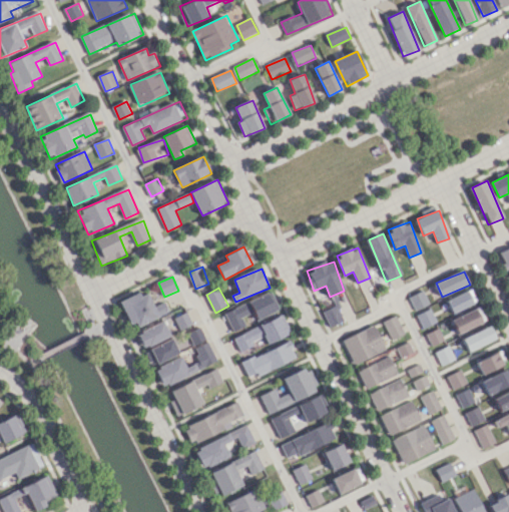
[(448,302),(454,314),(479,302),(473,290),(448,302)]
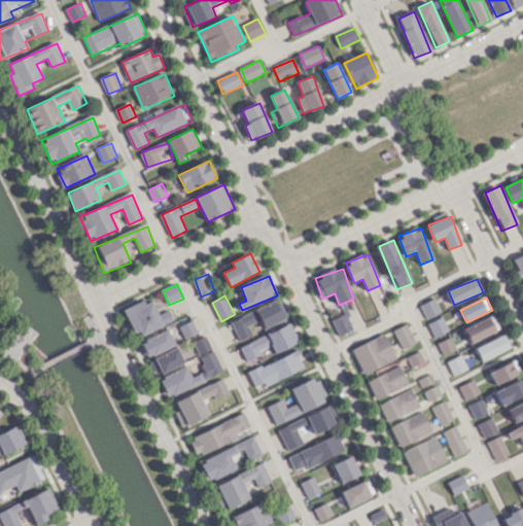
[(152,299),(127,310),(139,338),(175,321),(171,311),(160,316),(152,299)]
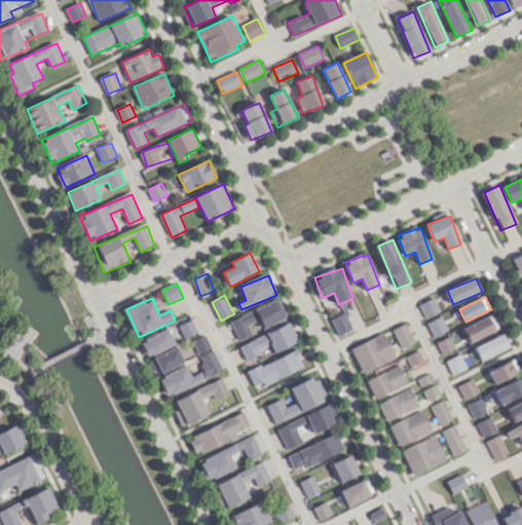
[(442,312),(436,299),(421,305),(427,319),(442,312)]
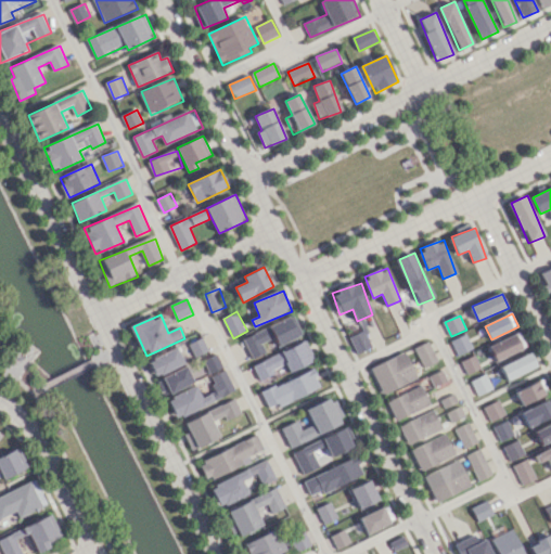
[(244,337),(253,359),(268,353),(264,344),(276,339),(279,346),(304,336),(296,317),(244,337)]
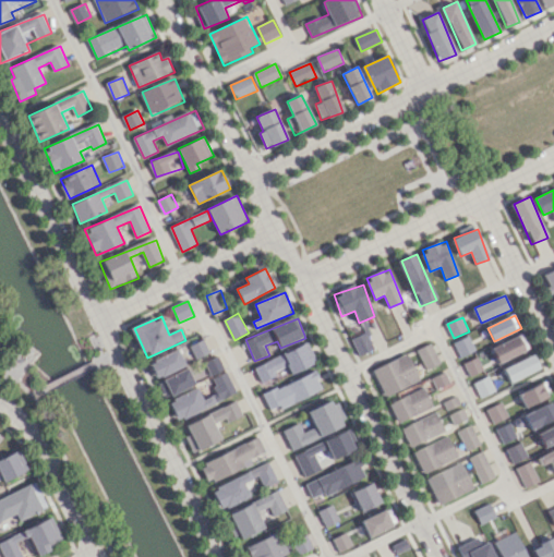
[(376,350),(369,331),(352,338),(360,356),(376,350)]
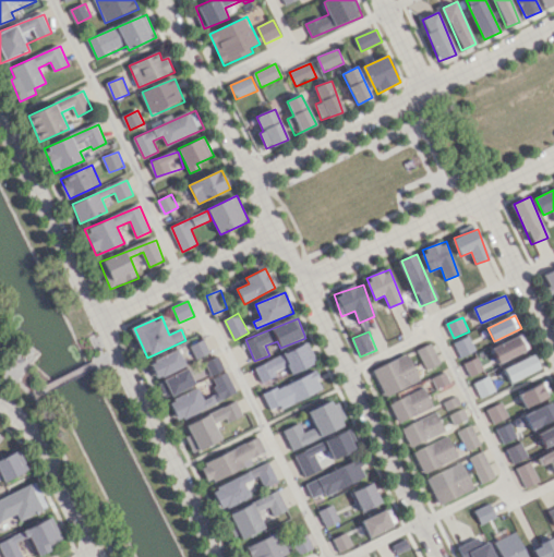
[(493,348),(500,363),(531,350),(525,335),(493,348)]
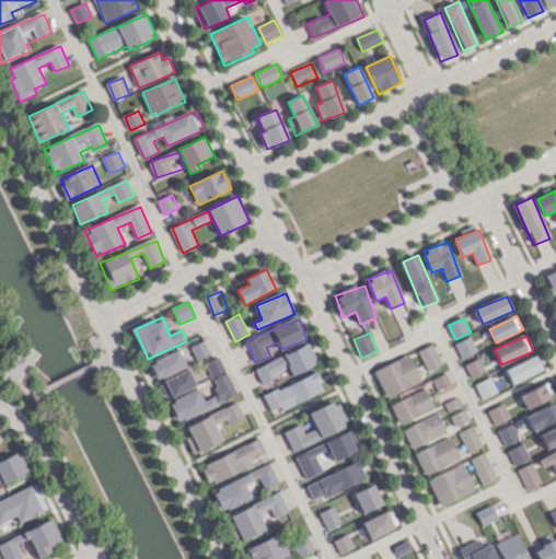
[(456,344),(463,359),(478,352),(472,338),(456,344)]
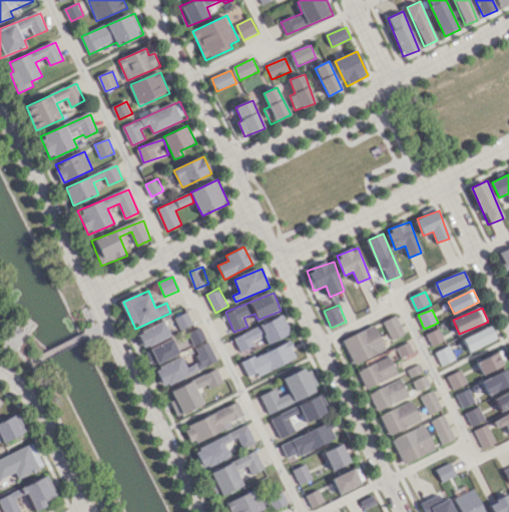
[(182,331),(194,325),(189,313),(176,318),(182,331)]
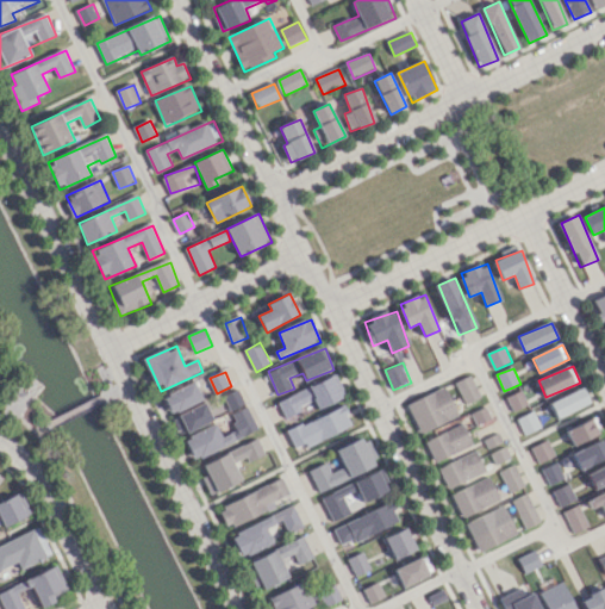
[(348,397),(338,376),(279,401),(286,416),(317,404),(319,409),(348,397)]
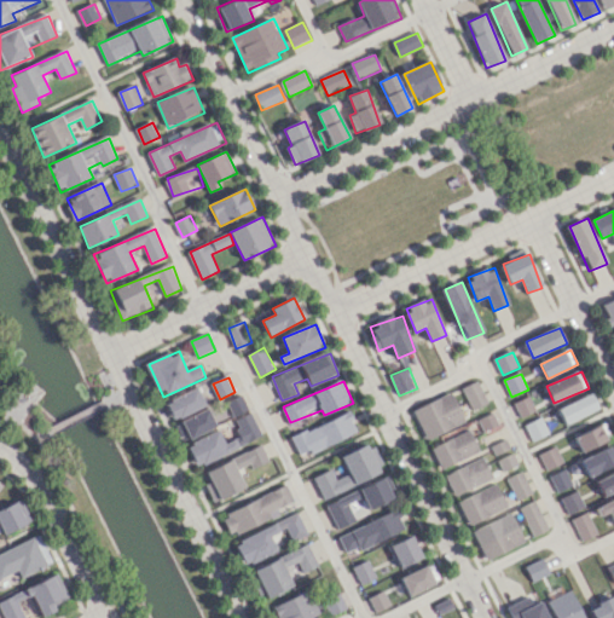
[(490,404),(480,382),(464,388),(474,411),(490,404)]
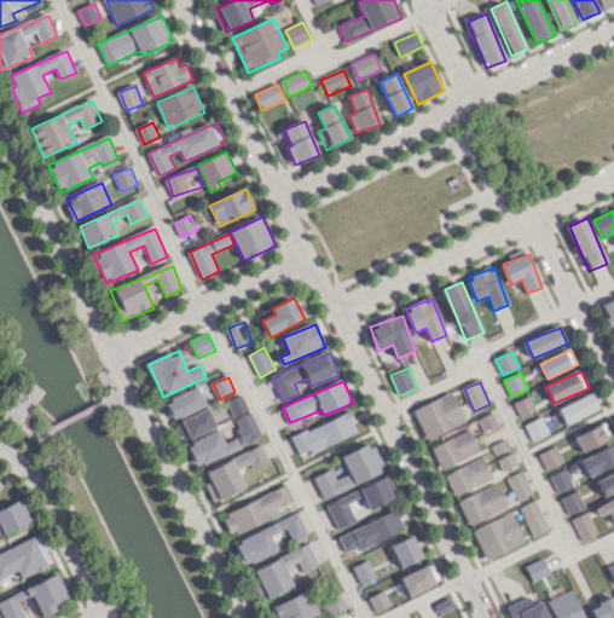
[(177,421),(207,406),(198,388),(167,403),(177,421)]
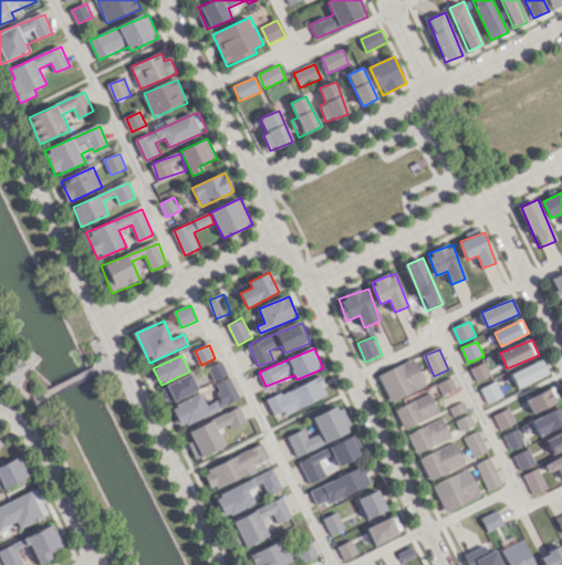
[(393,403),(428,386),(415,359),(380,376),(393,403)]
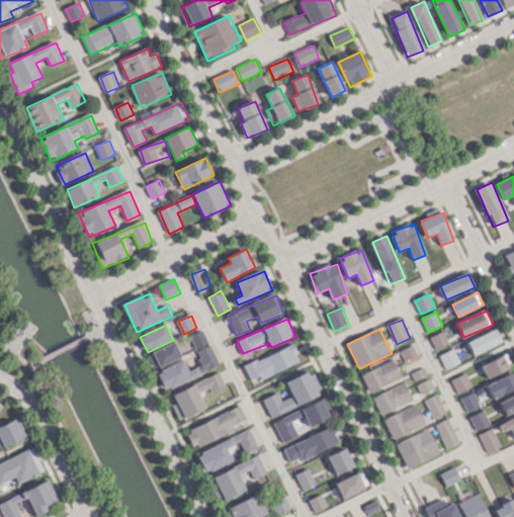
[(467,343),(475,356),(502,343),(496,330),(467,343)]
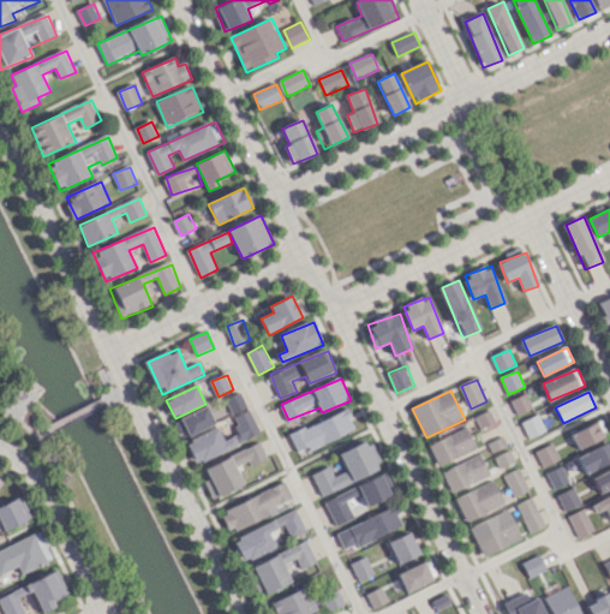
[(227,400),(234,415),(249,409),(241,393),(227,400)]
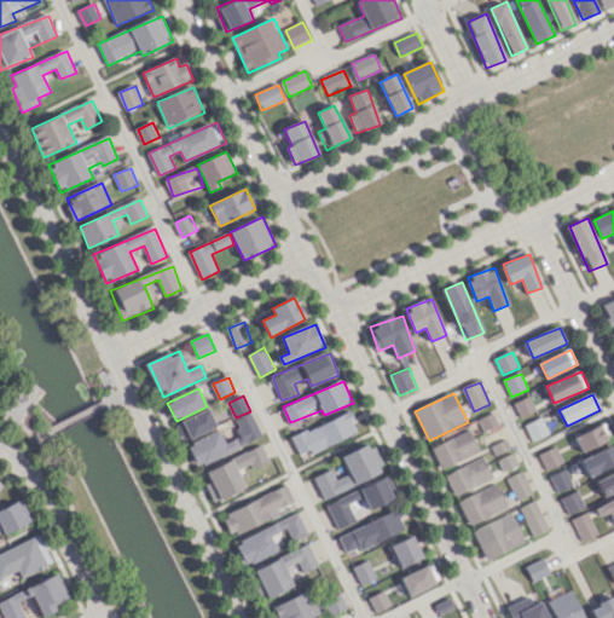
[(516,403),(522,419),(538,411),(531,397),(516,403)]
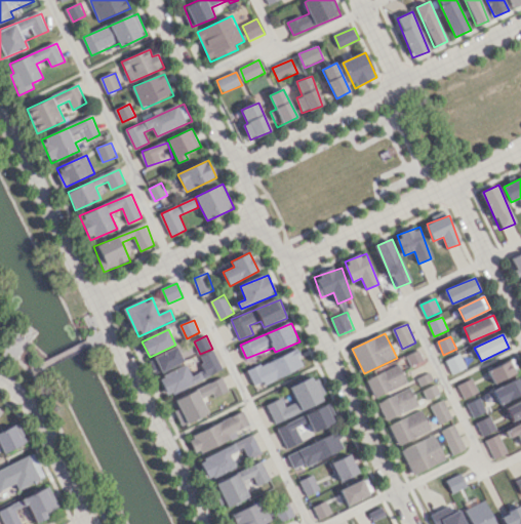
[(156,357),(162,372),(186,363),(178,347),(156,357)]
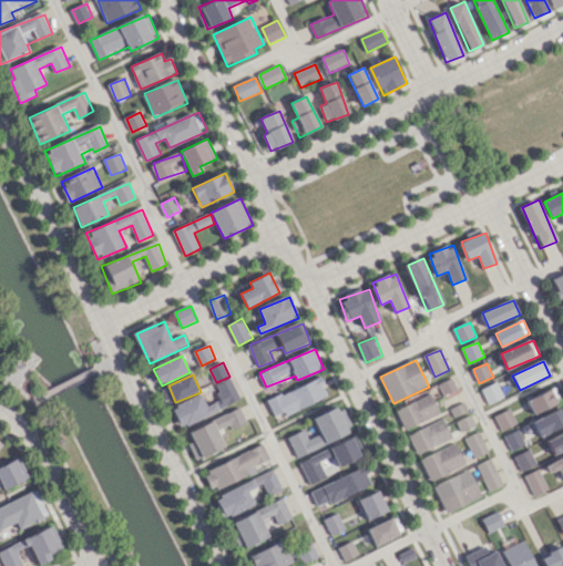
[(330,397),(323,378),(268,400),(276,417),(286,412),(287,415),(330,397)]
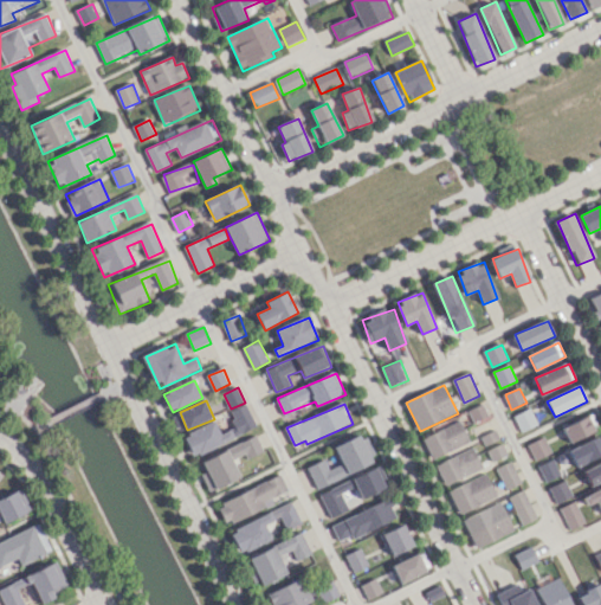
[(258,429),(247,405),(231,412),(238,427),(221,435),(217,422),(185,436),(194,457),(258,429)]
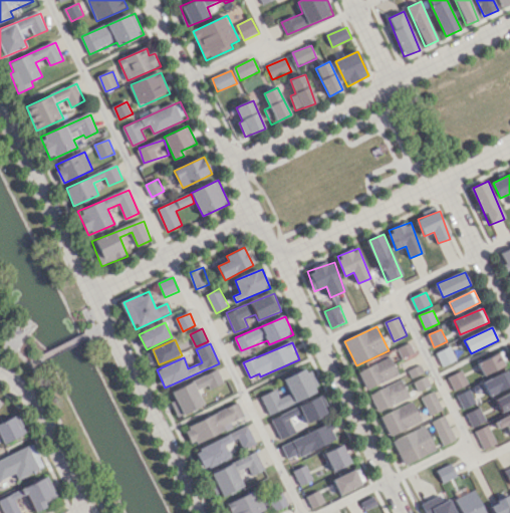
[(458,360),(452,347),(438,353),(444,366),(458,360)]
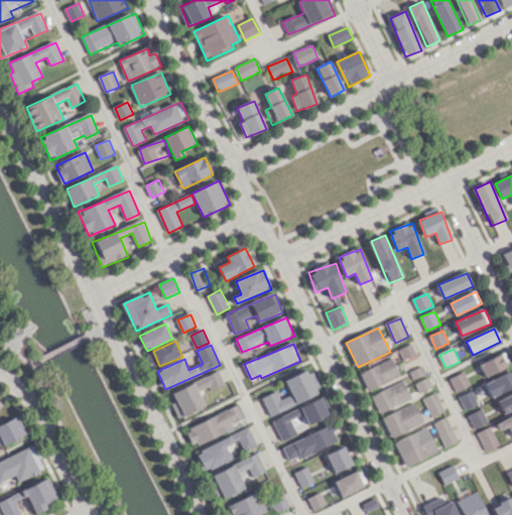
[(511,366),(506,354),(481,365),(486,377),(511,366)]
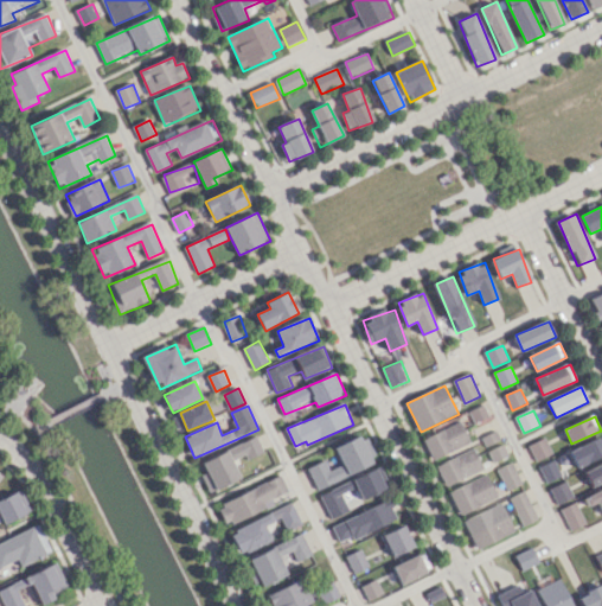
[(472,444),(463,422),(426,439),(434,460),(472,444)]
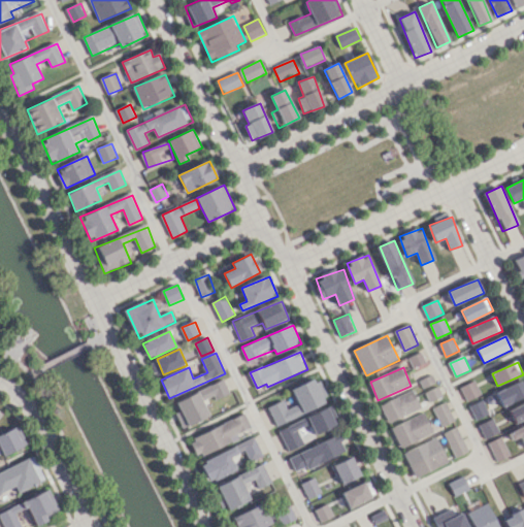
[(424,389),(437,383),(433,375),(421,382),(424,389)]
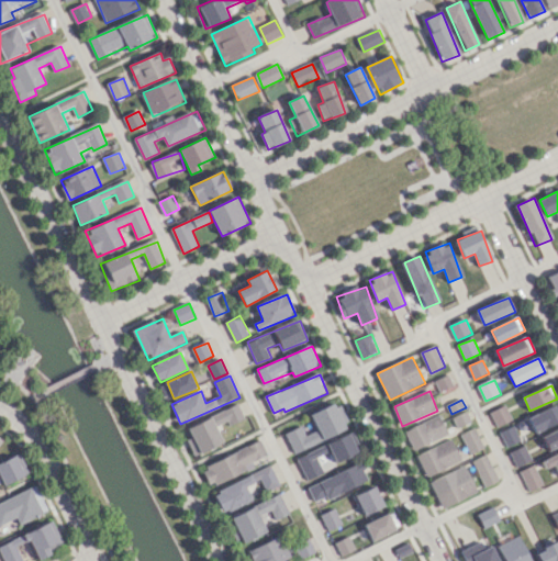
[(296,452),(353,428),(342,403),(312,415),(319,432),(308,436),(303,426),(287,434),(296,452)]
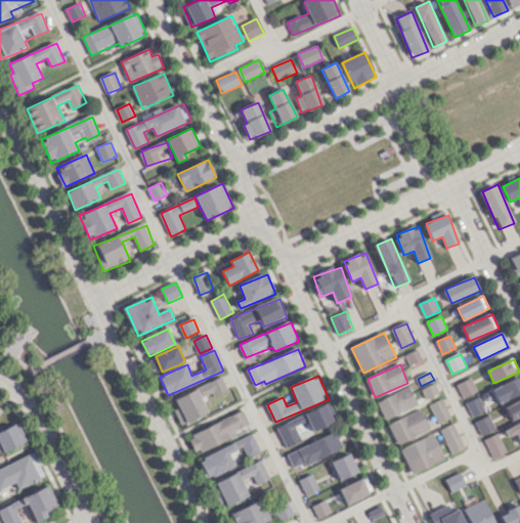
[(176,399),(180,408),(176,409),(183,426),(210,413),(203,398),(214,394),(215,397),(229,391),(223,378),(176,399)]
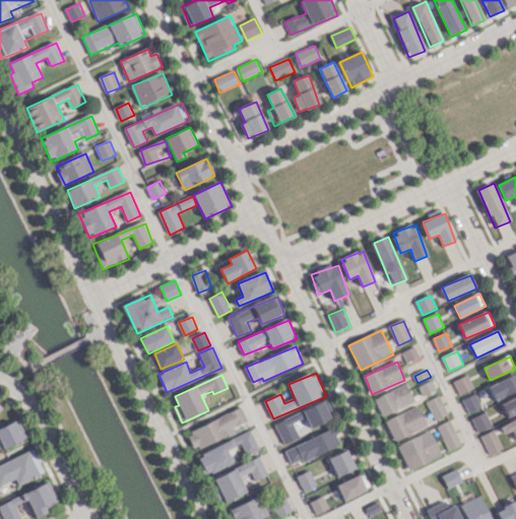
[(490,388),(497,401),(515,391),(515,375),(490,388)]
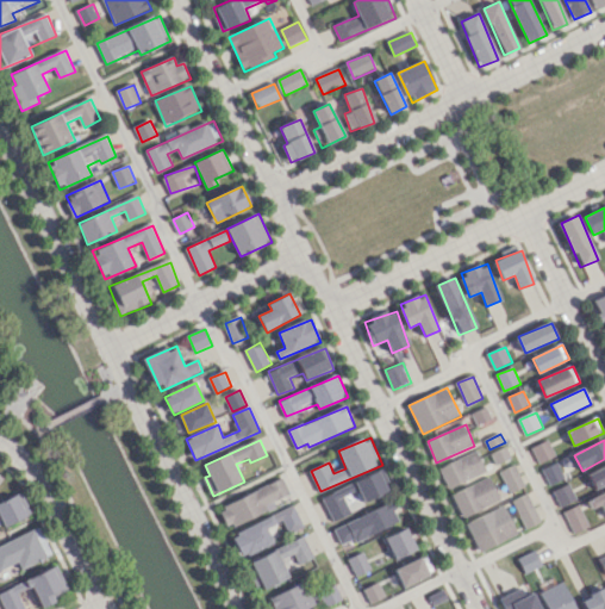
[(540,464),(556,457),(549,441),(532,448),(540,464)]
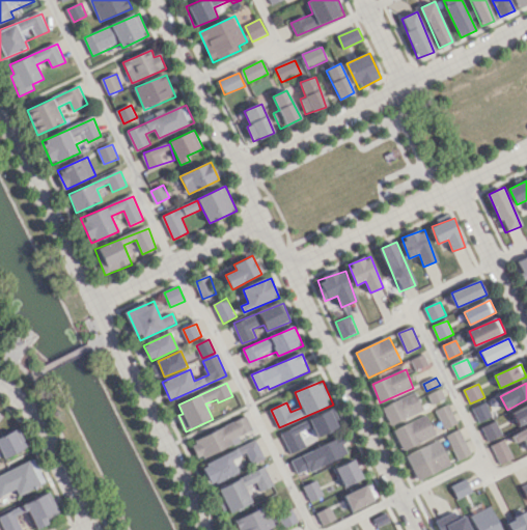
[(430,396),(434,406),(446,399),(442,390),(430,396)]
